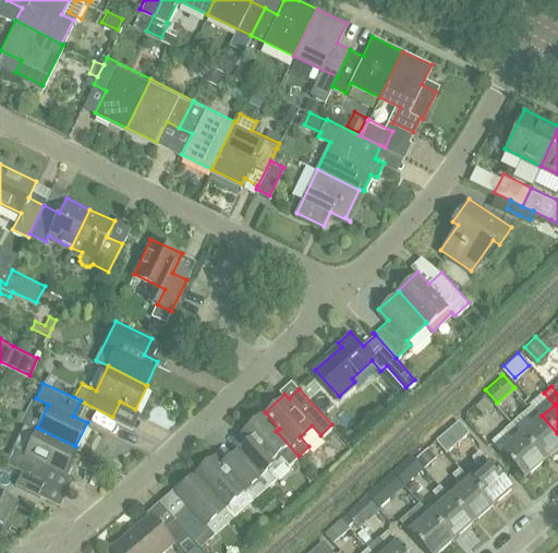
[(482,413),(494,401),(485,392),(471,405),(472,406),(462,415),(480,434),(490,423),(482,413)]
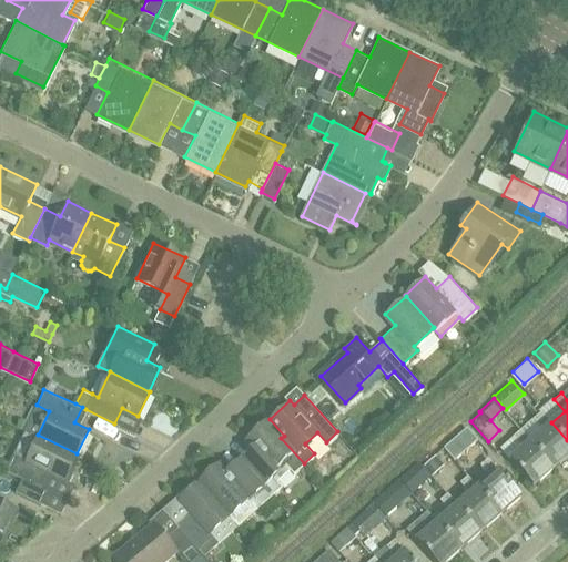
[(544,428),(531,439),(554,466),(567,452),(567,440),(551,422),(541,410),(534,416),(544,428)]
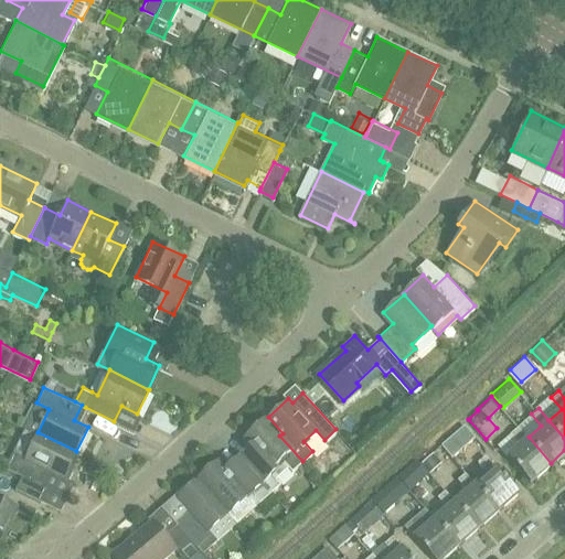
[(283,433),(268,417),(267,416),(244,437),(255,448),(243,459),(272,490),(279,483),(272,473),(284,462),(291,470),(302,461),(279,436),(283,433)]
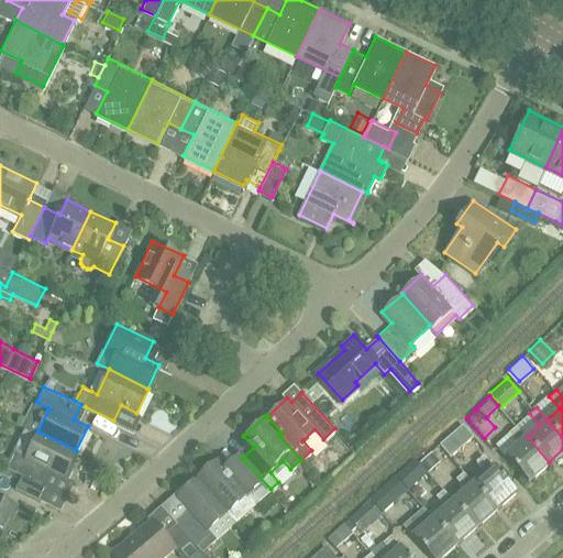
[(440,441),(450,453),(473,434),(463,422),(440,441)]
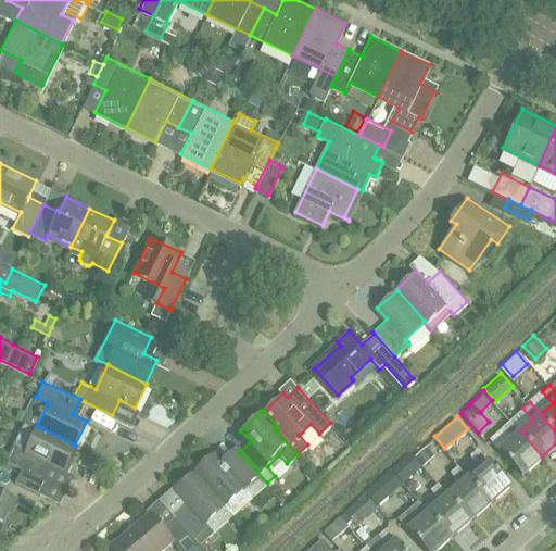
[(542,456),(520,430),(509,420),(503,425),(513,437),(501,448),(522,474),(542,456)]
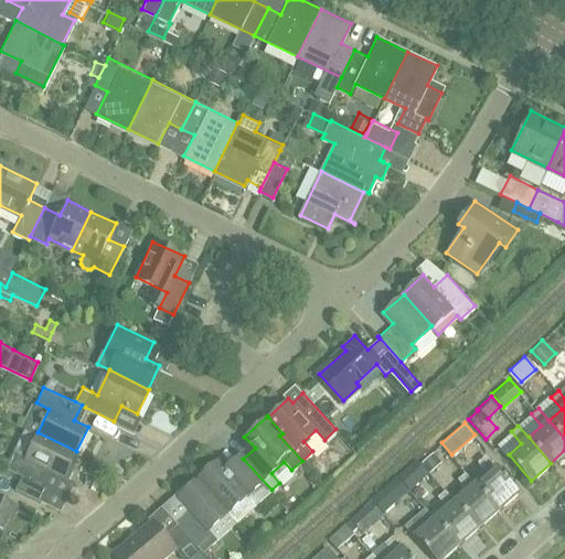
[(76,451),(38,432),(27,455),(13,450),(6,466),(22,474),(43,484),(51,469),(66,476),(78,451),(76,451)]
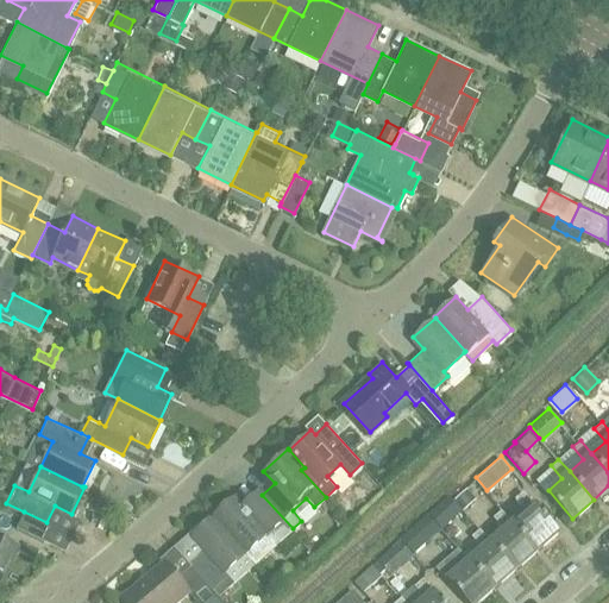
[(465,485),(454,496),(463,506),(475,496),(465,485)]
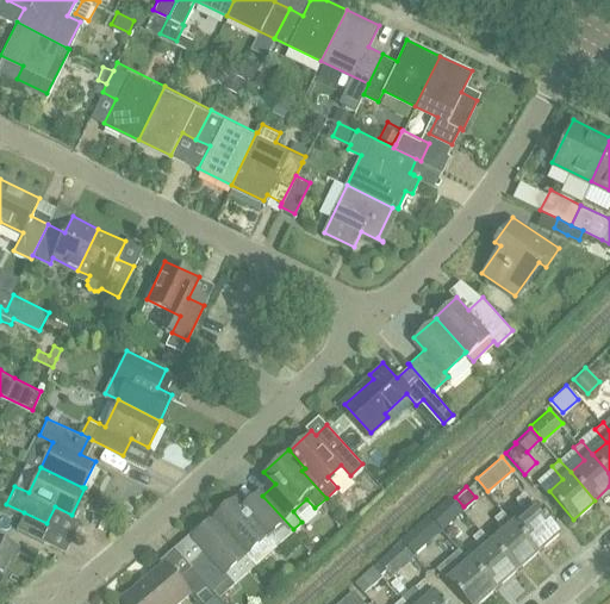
[(527,510),(512,522),(512,523),(537,549),(560,530),(524,490),(516,497),(527,510)]
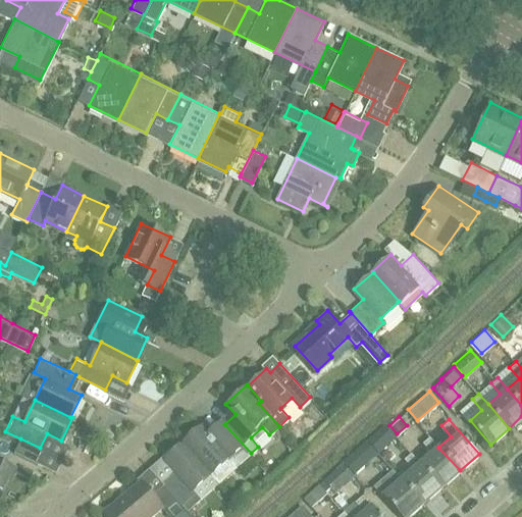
[(367,437),(372,445),(377,452),(396,435),(384,422),(366,437),(367,437)]
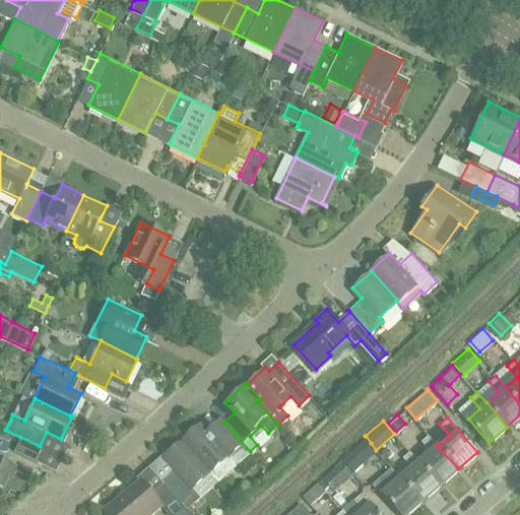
[(250,451),(223,423),(211,434),(201,423),(182,440),(184,442),(209,470),(209,471),(217,480),(250,451)]
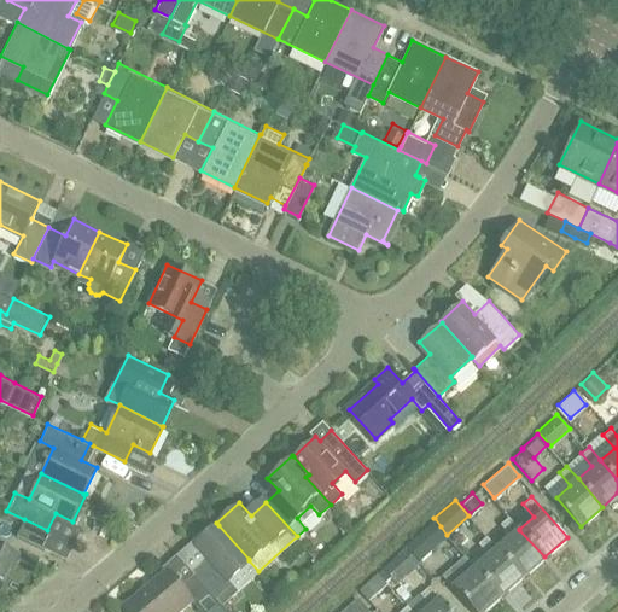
[(512,536),(499,548),(497,548),(523,576),(544,557),(519,530),(519,529),(508,517),(501,523),(512,536)]
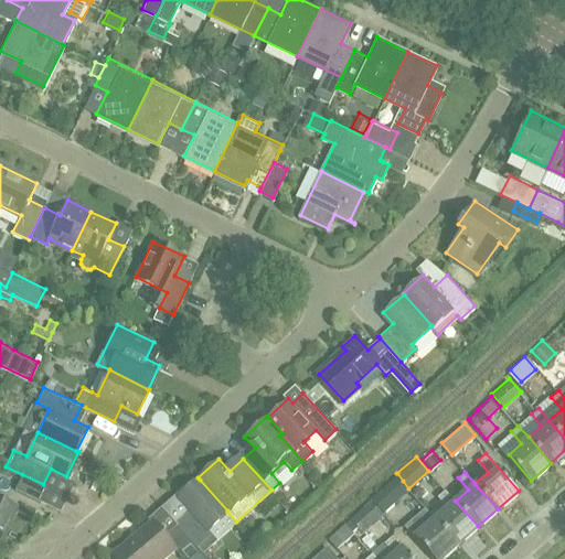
[(43,484),(22,474),(16,486),(41,498),(48,486),(43,484)]
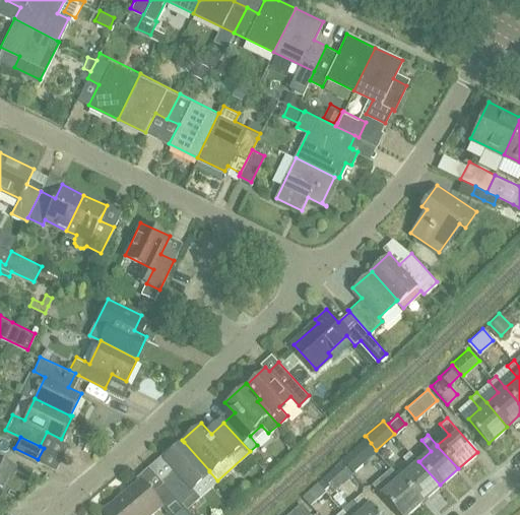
[(372,449),(369,446),(365,441),(353,450),(359,455),(360,456),(362,453),(364,456),(372,449)]
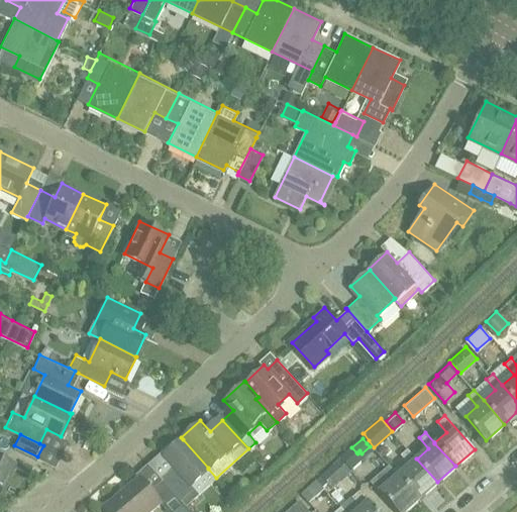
[(208,468),(183,439),(165,455),(174,466),(162,478),(164,480),(186,504),(198,493),(190,485),(208,469),(208,468)]
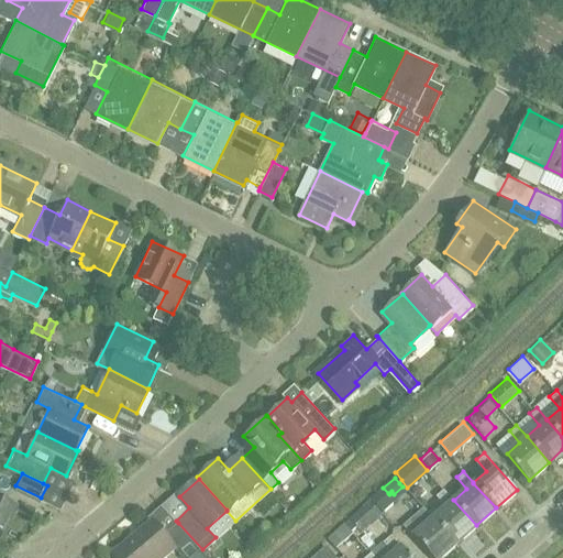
[(446,506),(434,516),(456,543),(476,525),(453,500),(454,500),(443,488),(437,494),(446,506)]
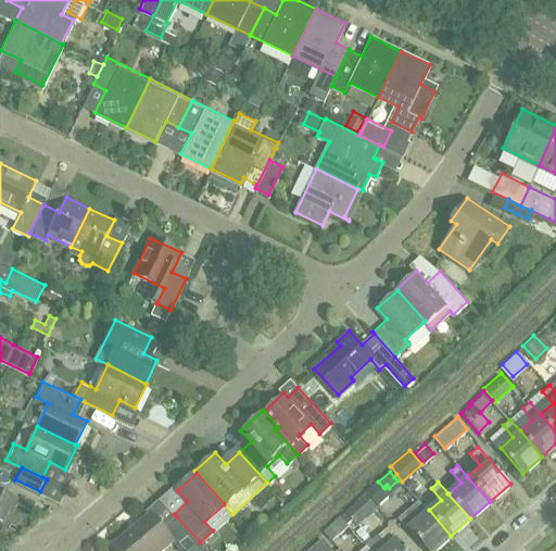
[(0,495),(0,526),(1,527),(16,498),(4,491),(2,496),(0,495)]
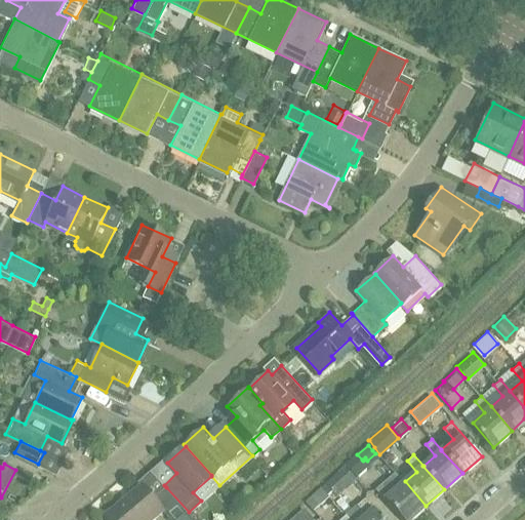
[(336,494),(356,477),(345,464),(325,480),(336,494)]
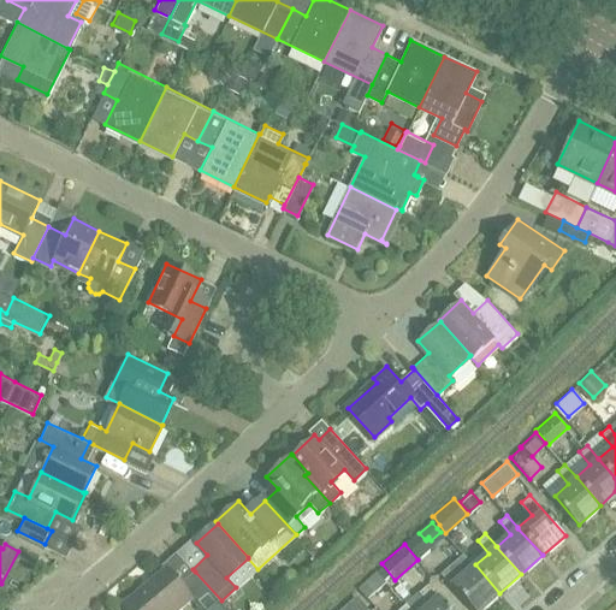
[(475,564),(465,551),(456,560),(467,572),(452,584),(475,609),(480,609),(499,593),(475,564)]
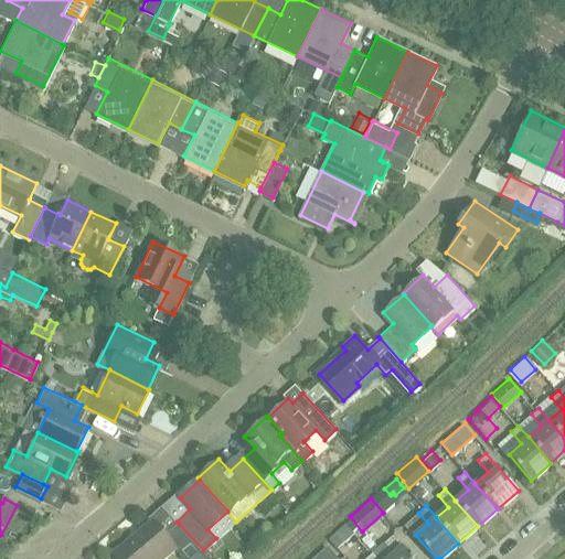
[(203,550),(179,524),(166,535),(151,519),(112,554),(116,558),(160,558),(174,548),(183,558),(208,558),(209,558),(202,551),(203,550)]
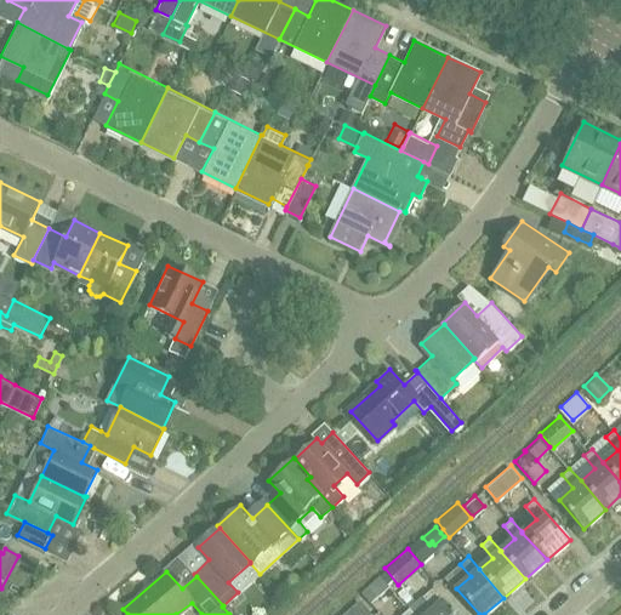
[(370,602),(389,585),(379,574),(360,590),(370,602)]
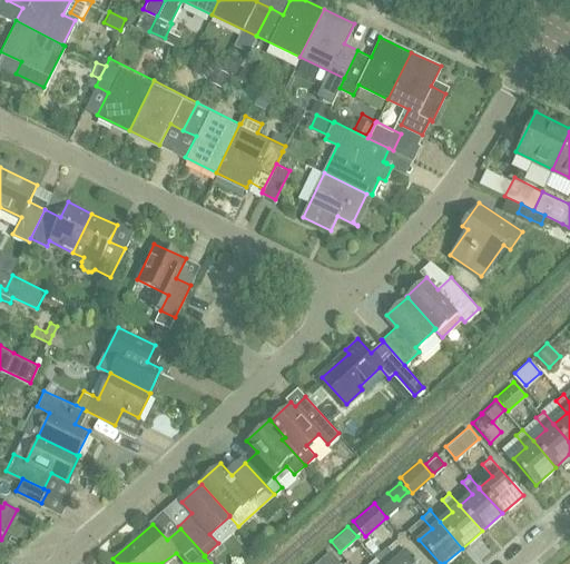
[(400,557),(391,563),(419,563),(396,538),(389,545),(400,557)]
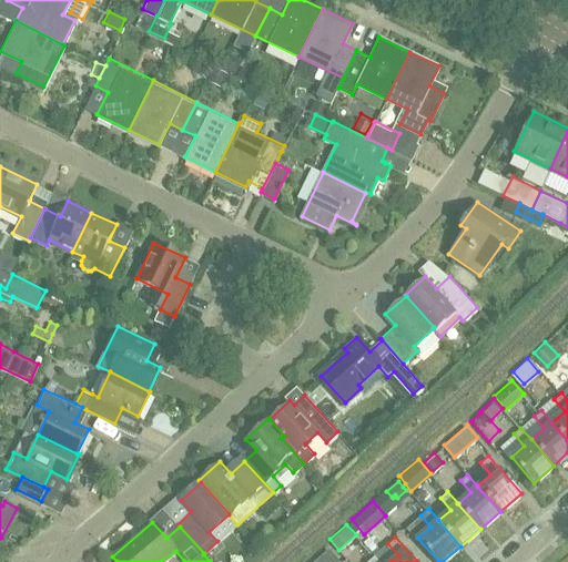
[(320,561),(341,561),(330,549),(317,559),(320,561)]
